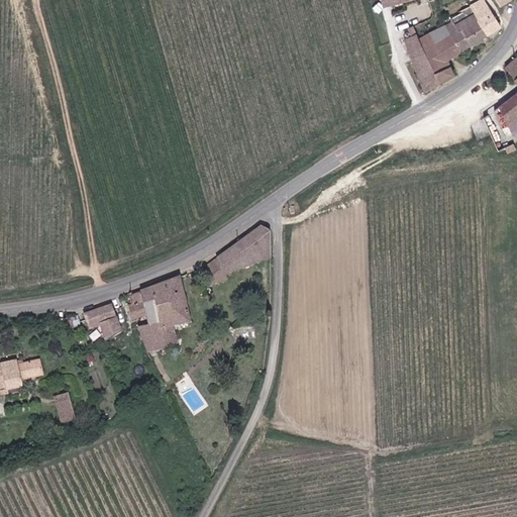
[(484,0),(482,0),(471,6),(490,35),(502,28),(484,0)]
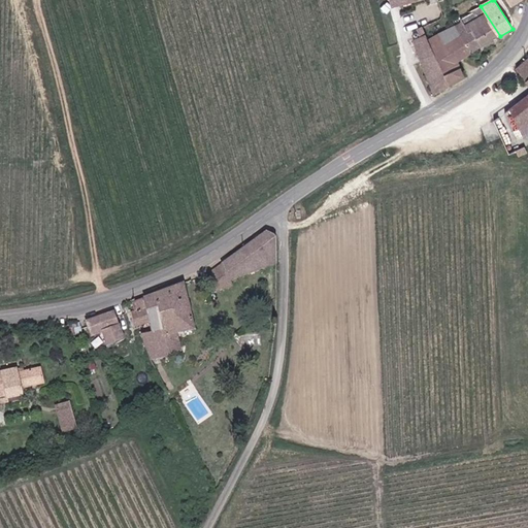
[(470,54),(500,36),(481,6),(468,13),(469,15),(461,20),(462,23),(455,27),(470,54)]
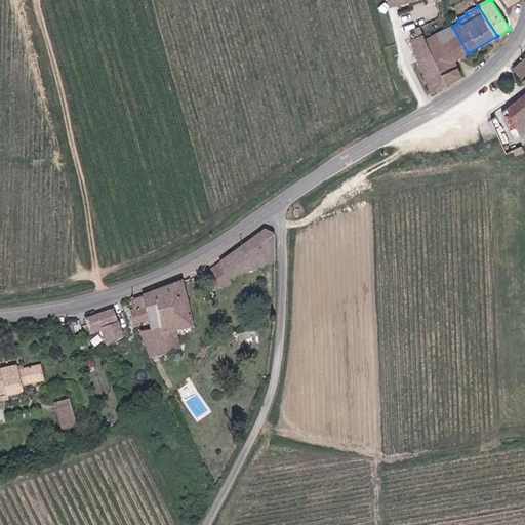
[(417,57),(425,75),(432,93),(461,78),(455,59),(468,53),(452,27),(431,37),(428,30),(411,37),(417,57)]
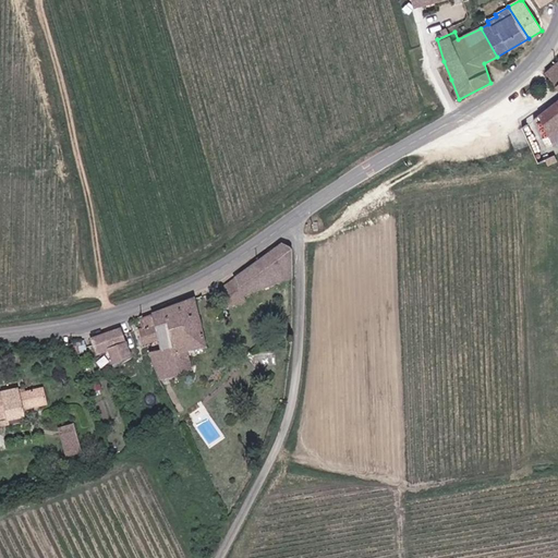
[(557,62),(546,72),(557,89),(557,98),(555,101),(547,106),(538,109),(534,111),(547,134),(557,129),(557,62)]
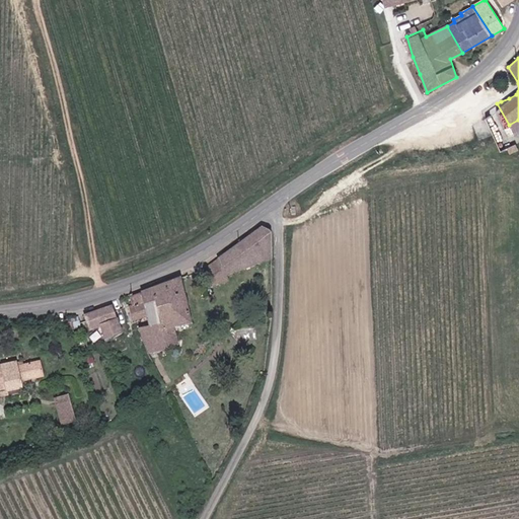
[(270,233),(265,227),(202,269),(210,288),(225,282),(225,276),(269,260),(270,233)]
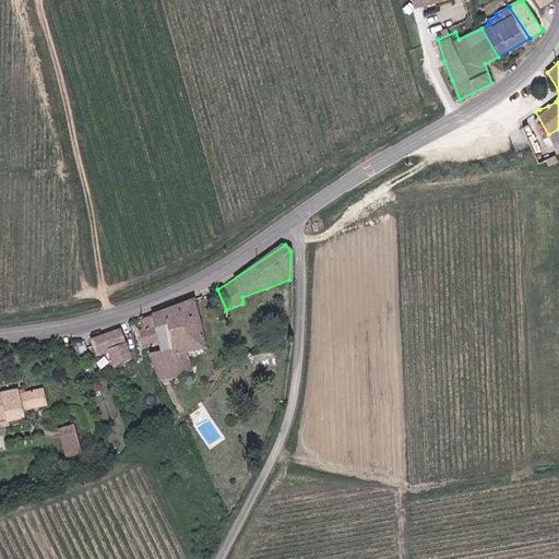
[(147,354),(157,380),(179,373),(180,378),(188,376),(187,371),(190,370),(187,353),(203,348),(192,299),(163,310),(170,352),(158,353),(147,354)]
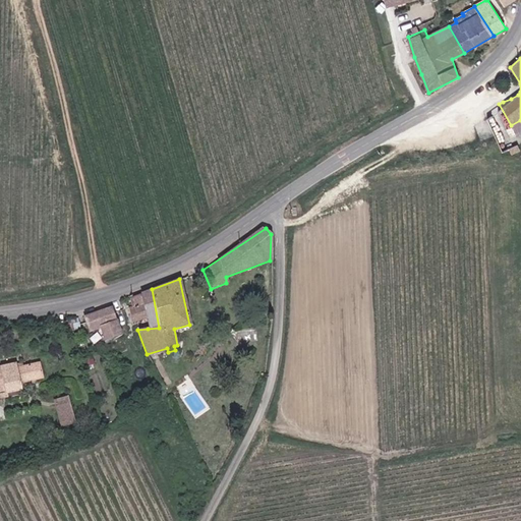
[(159,328),(152,289),(129,297),(132,304),(126,307),(131,321),(143,317),(148,329),(159,328)]
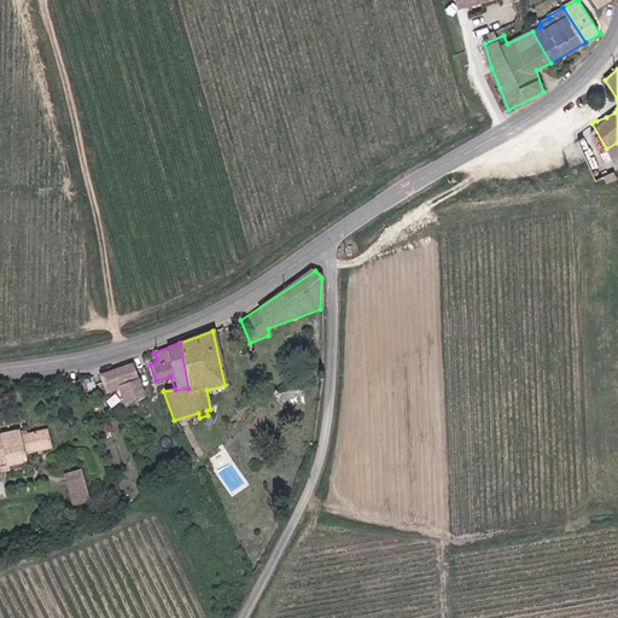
[(126,403),(144,396),(132,363),(126,366),(114,371),(101,375),(106,392),(121,388),(126,403)]
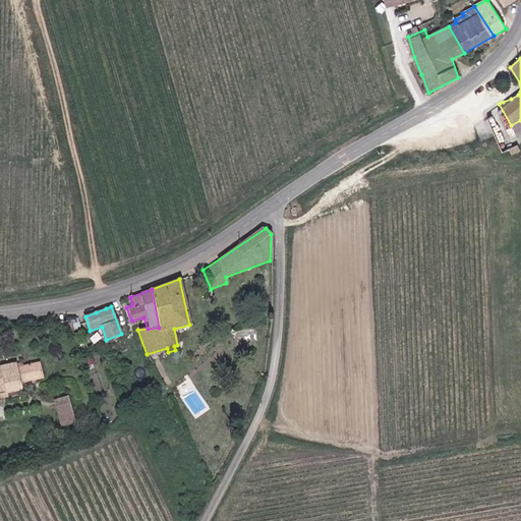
[(80,329),(76,315),(67,316),(72,331),(80,329)]
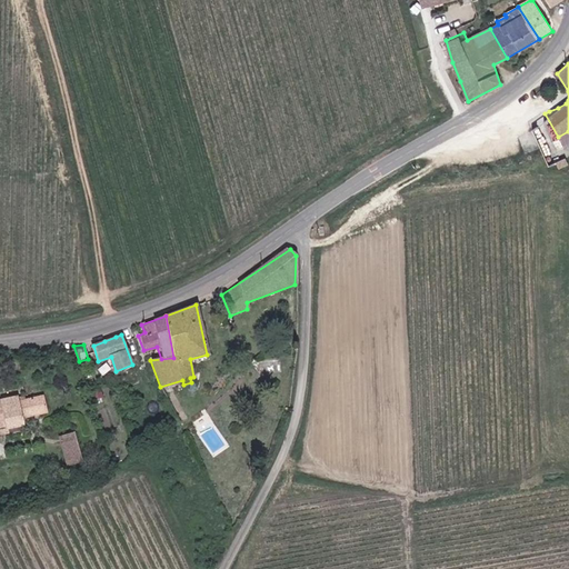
[(16,359),(3,361),(5,369),(17,367),(16,359)]
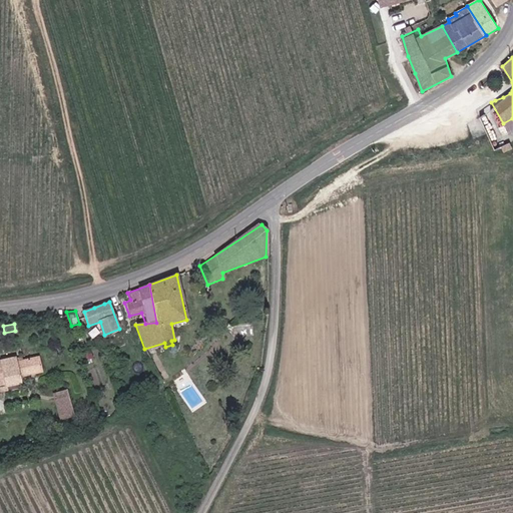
[(21,376),(44,372),(41,357),(18,362),(17,356),(0,359),(0,392),(2,393),(0,386),(8,384),(22,381),(21,376)]
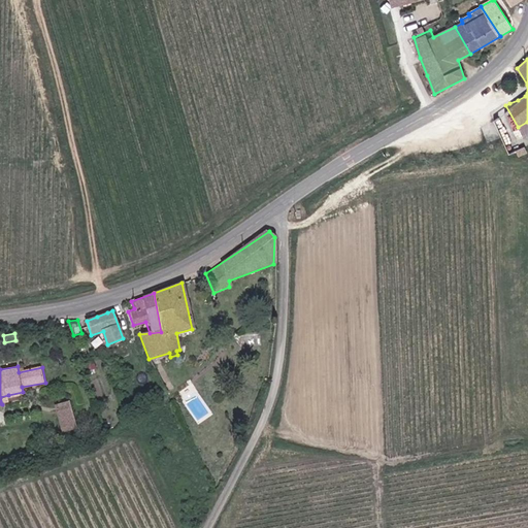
[(2,404),(9,402),(8,395),(0,397),(2,404)]
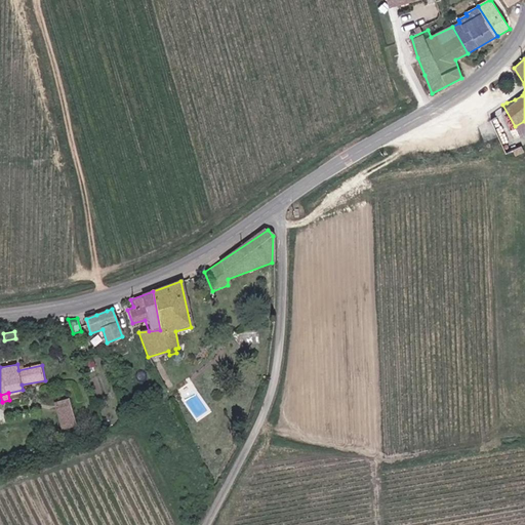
[(57,403),(61,417),(74,415),(71,401),(57,403)]
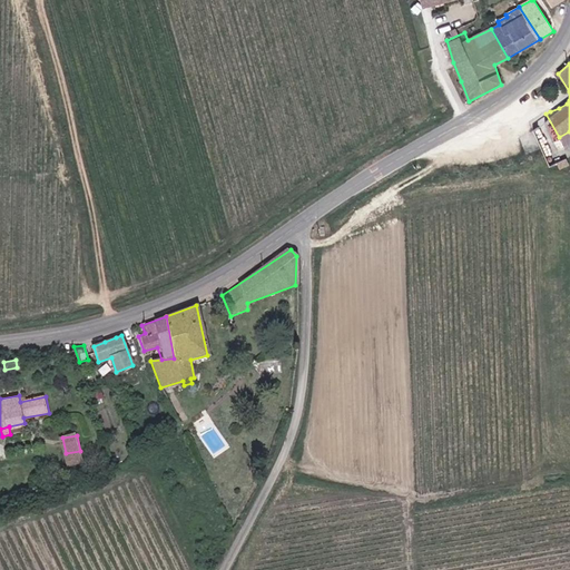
[(69,473),(84,471),(80,451),(66,453),(69,473)]
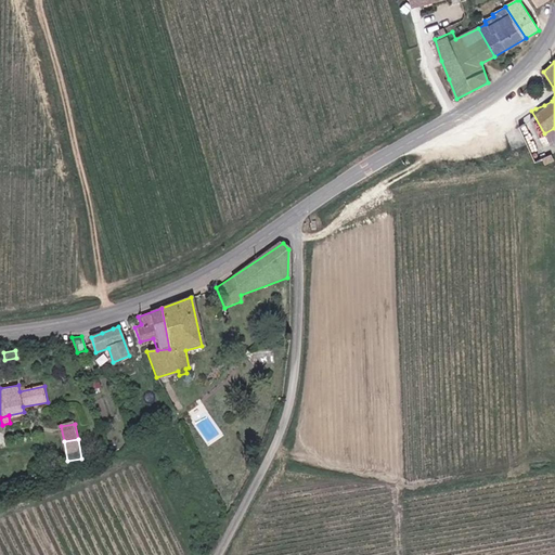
All buildings are outlined.
